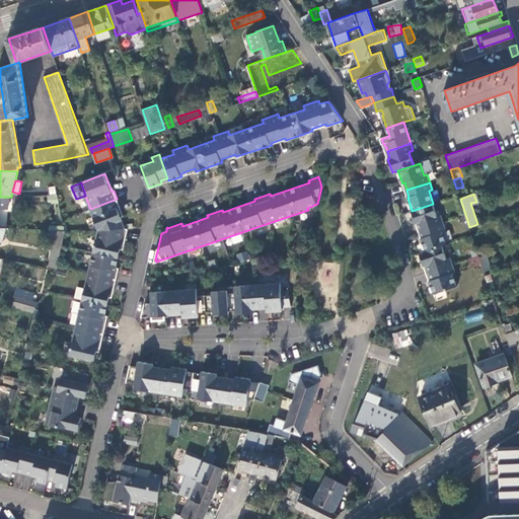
[(59,203),(57,195),(49,195),(50,203),(59,203)]
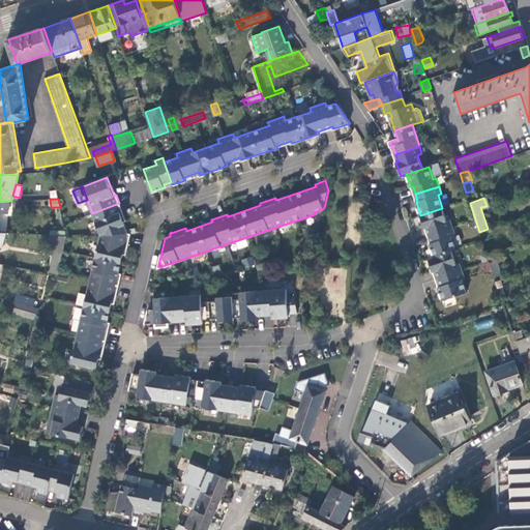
[(0,216),(0,214),(8,214),(9,201),(0,201),(0,216)]
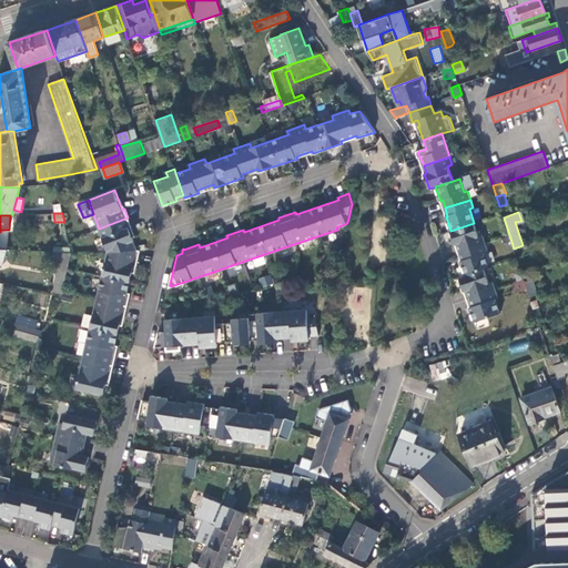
[(132,226),(128,217),(99,229),(108,252),(138,250),(129,227),(132,226)]
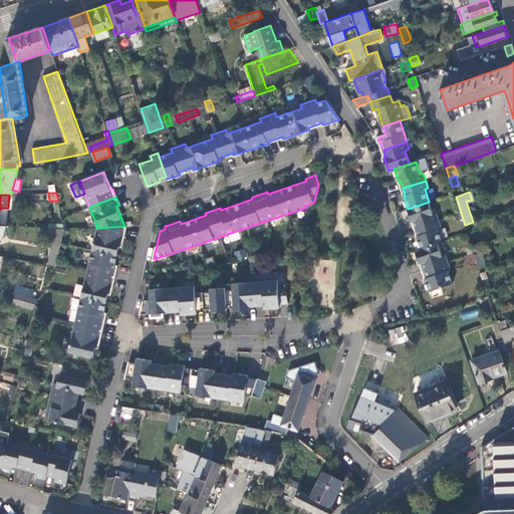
[(429,202),(408,209),(412,222),(414,222),(416,229),(439,221),(437,213),(433,214),(429,202)]
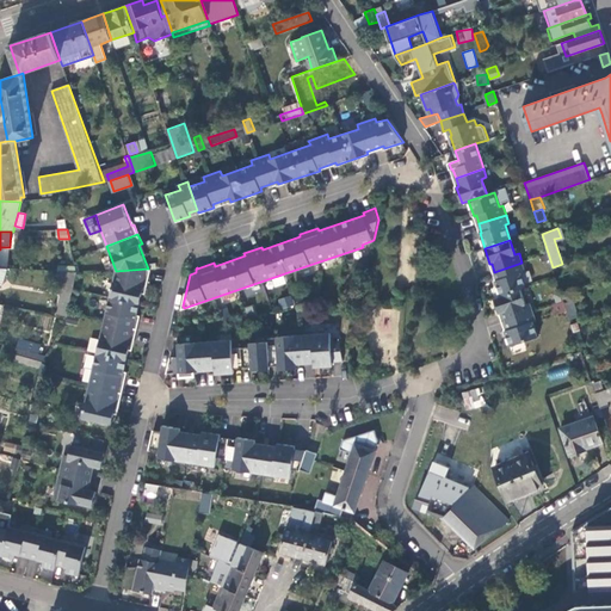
[(522,263),(494,272),(498,281),(495,282),(500,296),(520,290),(525,288),(520,272),(525,271),(522,263)]
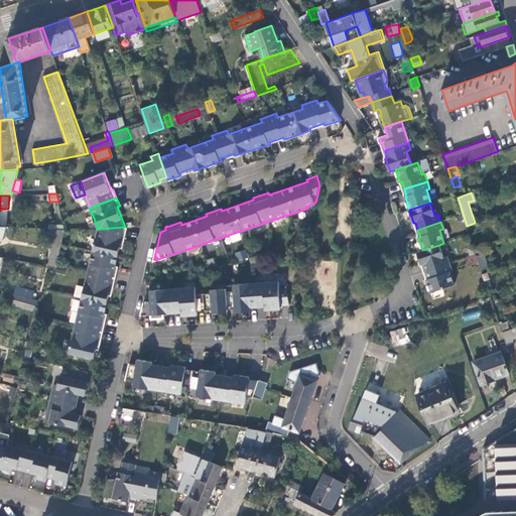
[(125,227),(98,229),(93,250),(118,256),(122,238),(125,238),(127,227),(125,227)]
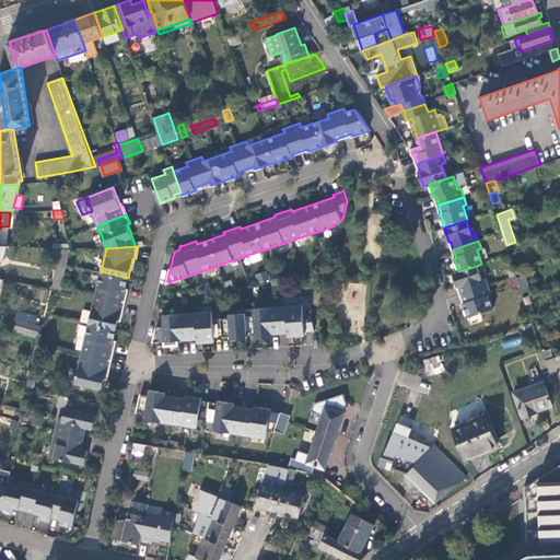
[(477,266),(458,271),(453,273),(457,289),(461,288),(463,294),(489,286),(486,278),(481,280),(477,266)]
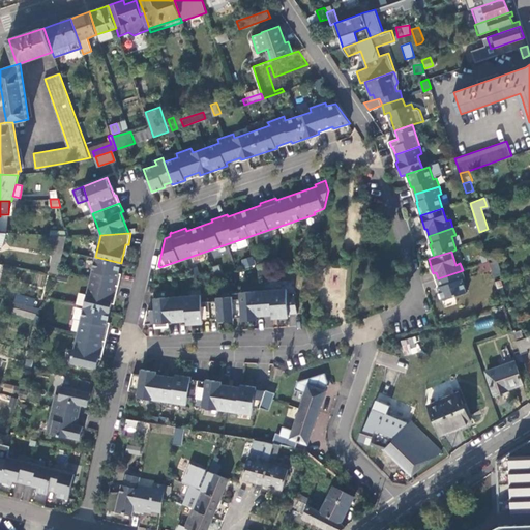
[(493,253),(488,255),(490,262),(492,269),(496,281),(501,280),(493,253)]
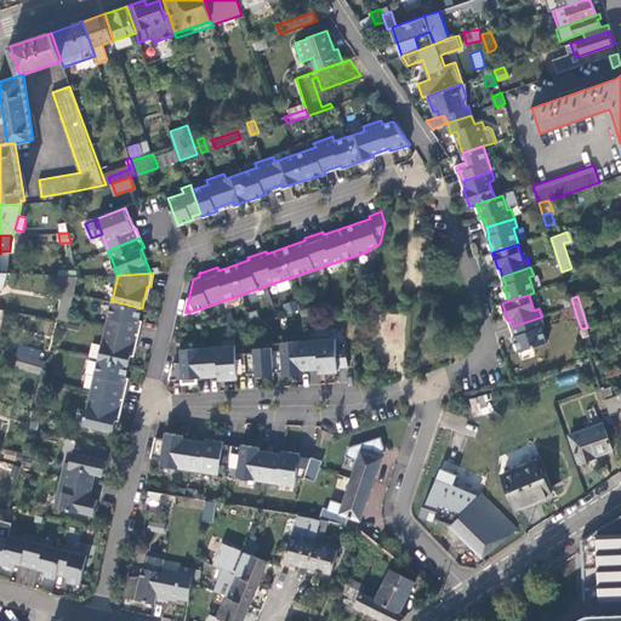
[(142,308),(112,301),(106,326),(140,334),(142,324),(138,324),(142,308)]
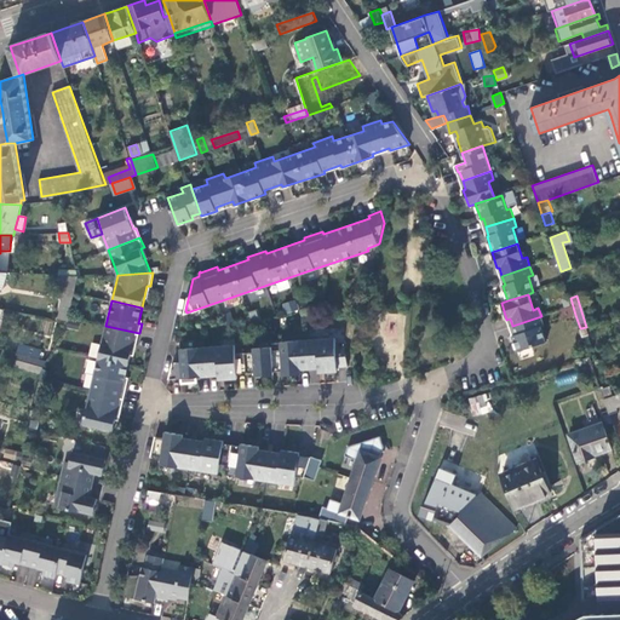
[(286,314),(298,310),(296,300),(282,304),(286,314)]
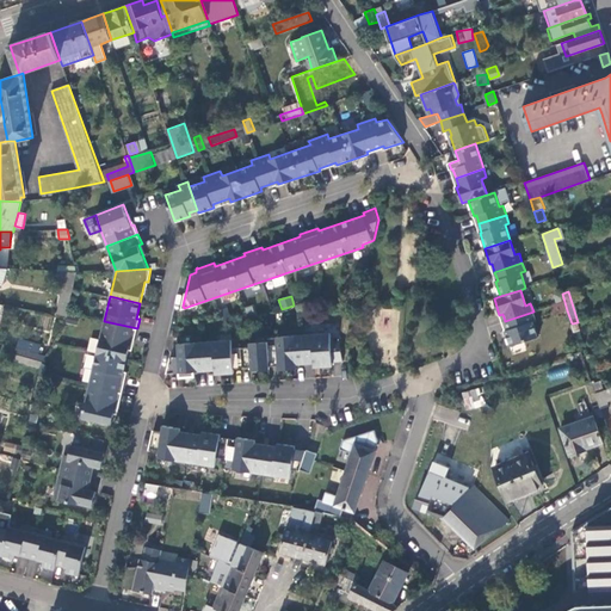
[(565,302),(556,304),(559,313),(567,310),(565,302)]
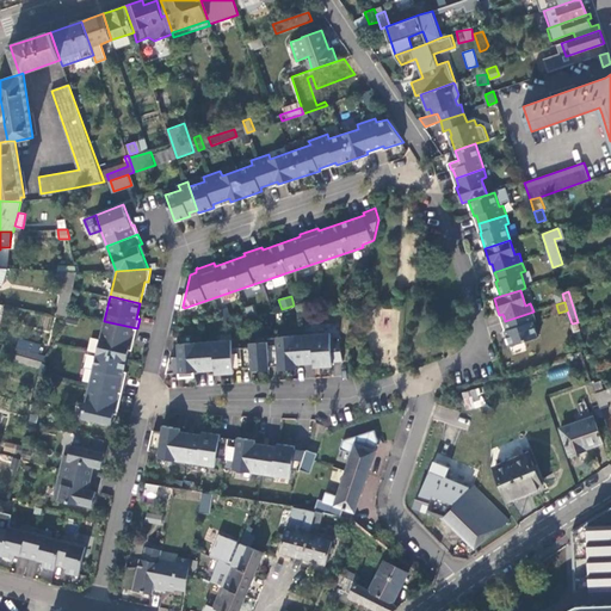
[(534,312),(505,321),(508,331),(505,332),(510,347),(538,338),(534,322),(536,321),(534,312)]
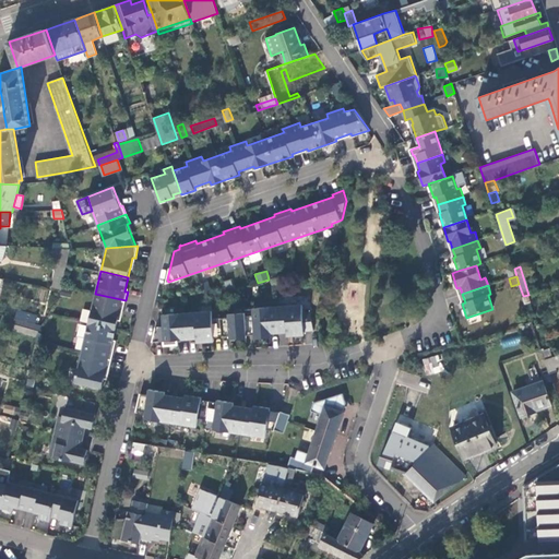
[(126,300),(95,294),(88,322),(116,329),(120,309),(123,310),(126,300)]
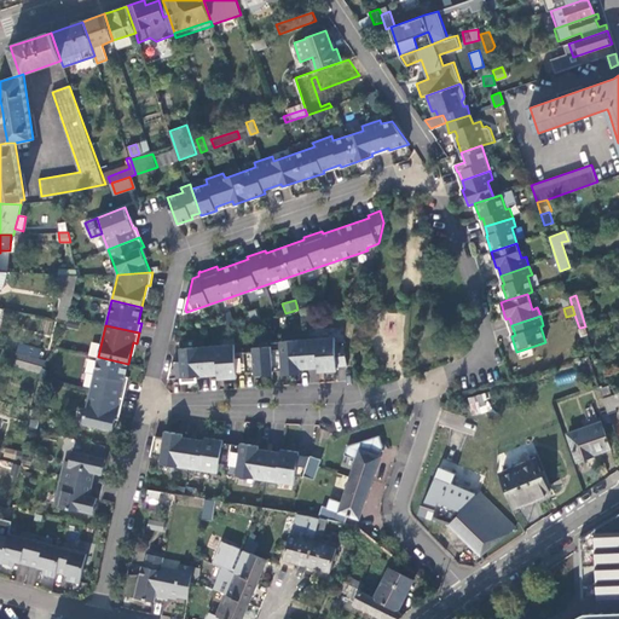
[(281,350),(272,350),(273,370),(283,370),(283,375),(296,374),(295,369),(324,368),(324,371),(337,370),(337,366),(347,365),(346,345),(335,345),(335,336),(281,340),(281,350)]
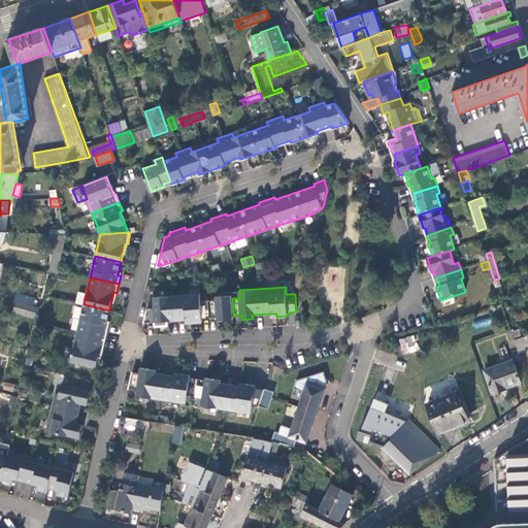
[(209,318),(208,300),(201,300),(200,293),(154,296),(155,307),(147,307),(143,322),(156,322),(156,325),(168,324),(168,321),(191,319),(191,323),(202,322),(202,318),(209,318)]
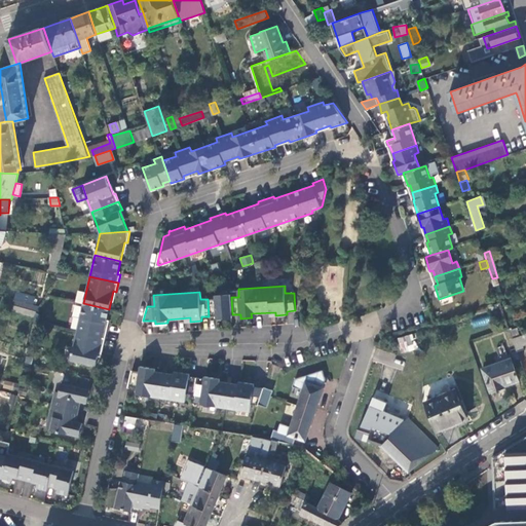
[(232,314),(231,297),(231,294),(215,295),(216,298),(208,299),(209,316),(217,315),(217,318),(232,317),(232,314)]
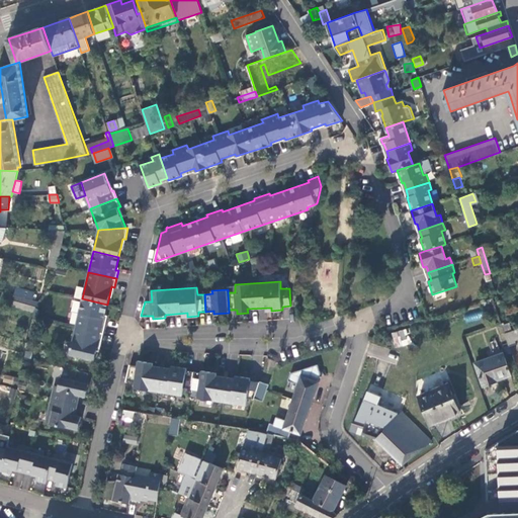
[(19,307),(33,311),(39,300),(22,295),(19,307)]
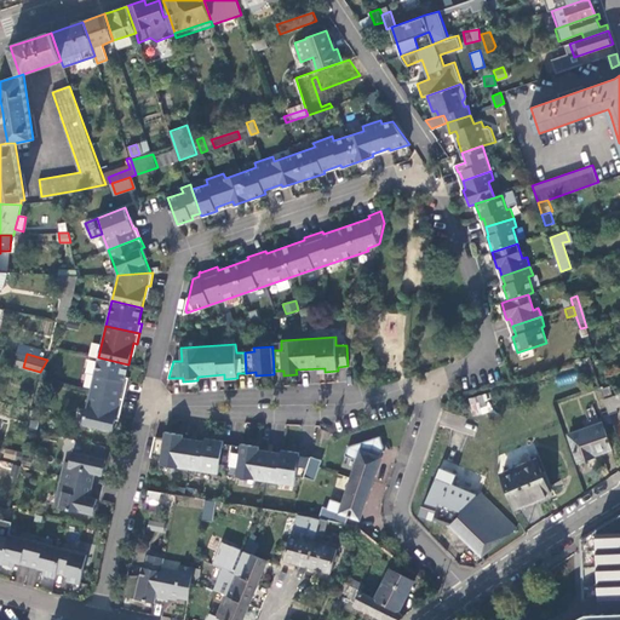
[(124,388),(128,365),(98,357),(91,390),(124,399),(126,388),(124,388)]
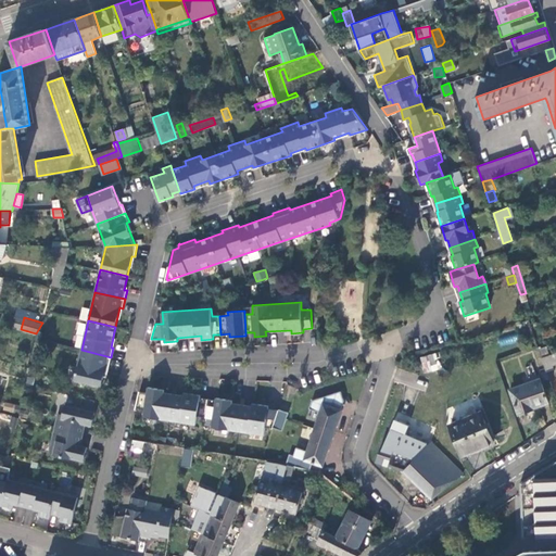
[(534,321),(530,324),(536,341),(542,340),(534,321)]
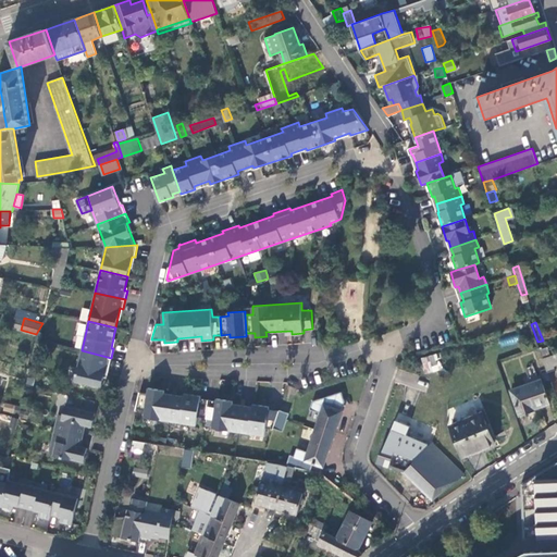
[(109,367),(111,358),(82,350),(74,380),(101,386),(107,367),(109,367)]
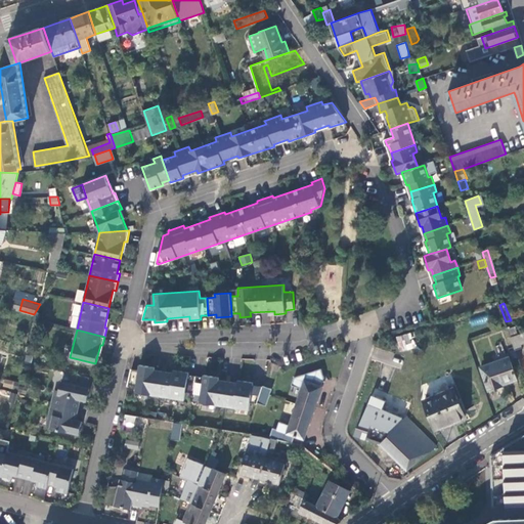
[(412,333),(396,336),(399,352),(416,348),(412,333)]
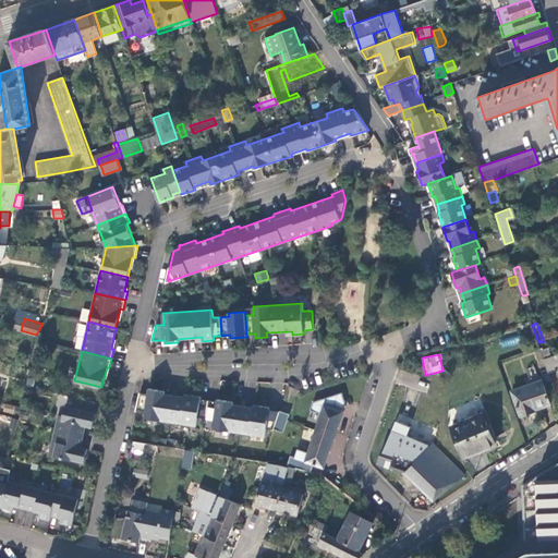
[(557,354),(545,359),(550,373),(557,371),(556,366),(557,365),(557,354)]
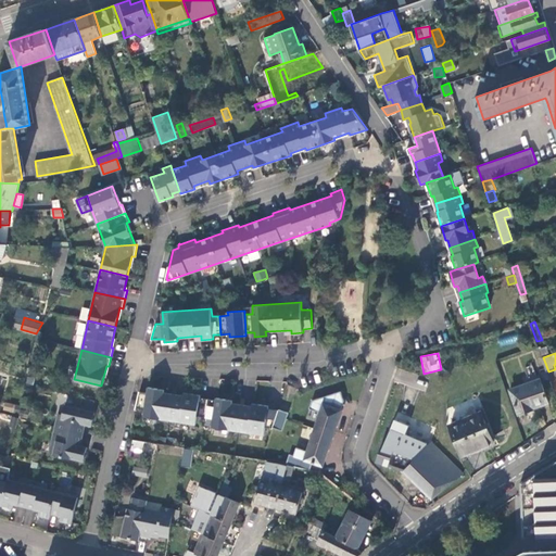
[(510,390),(520,415),(535,409),(535,407),(551,403),(541,379),(510,390)]
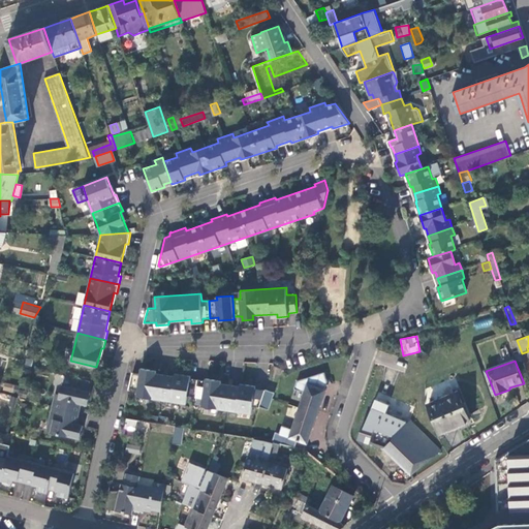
[(141,373),(132,371),(128,389),(138,390),(137,396),(188,403),(189,396),(195,397),(198,379),(191,378),(192,375),(177,373),(176,375),(157,372),(157,370),(142,367),(141,373)]
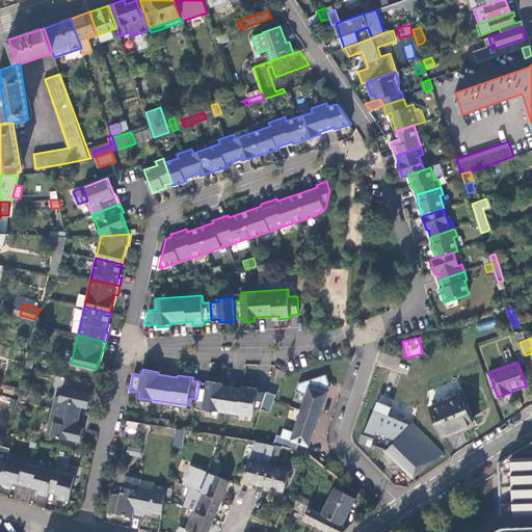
[(299,382),(296,391),(308,394),(295,431),(284,428),(282,435),(277,434),(275,444),(282,445),(297,449),(299,443),(310,446),(327,392),(326,392),(329,382),(326,374),(299,382)]
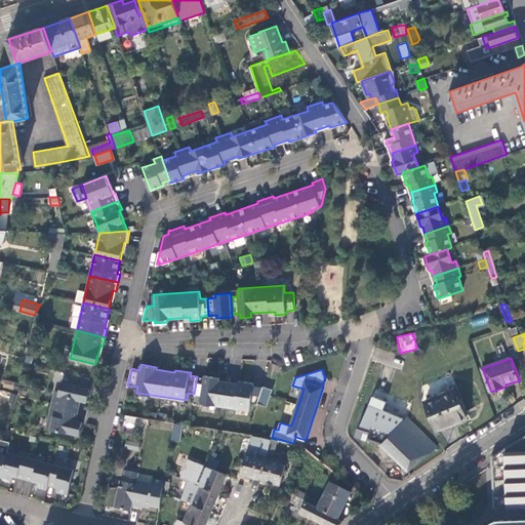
[(71,384),(62,381),(59,391),(55,390),(46,427),(50,428),(50,429),(67,433),(67,432),(79,435),(82,421),(76,420),(72,418),(76,399),(81,400),(87,401),(92,378),(73,373),(71,384)]
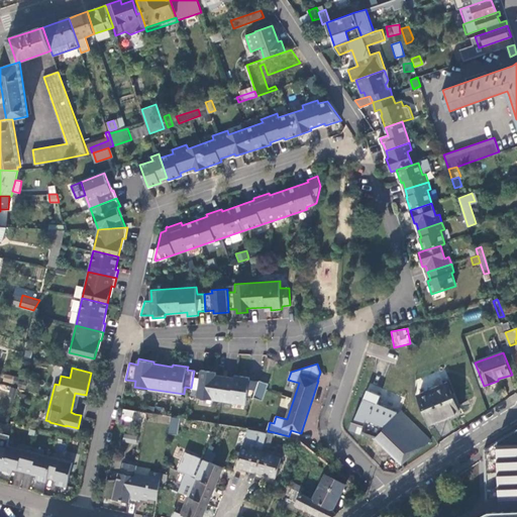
[(202,372),(194,371),(191,388),(199,389),(198,396),(247,404),(248,397),(254,398),(255,397),(261,381),(251,380),(251,377),(236,375),(236,377),(217,375),(218,372),(203,370),(202,372)]
